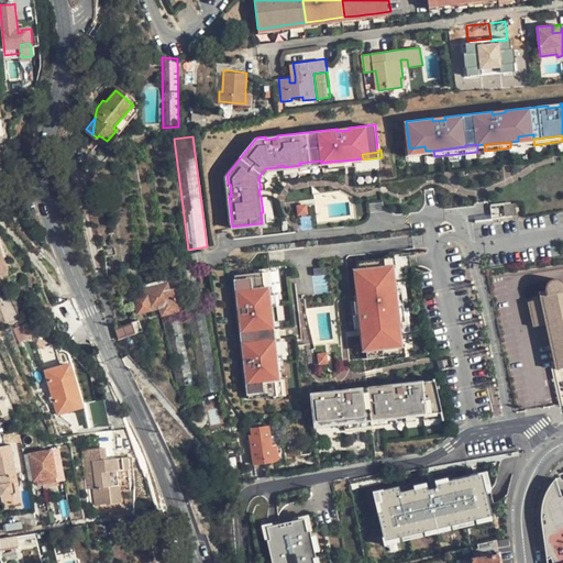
[(284,167),(284,174),(291,173),(305,168),(322,166),(321,163),(321,161),(299,163),(300,165),(284,167)]
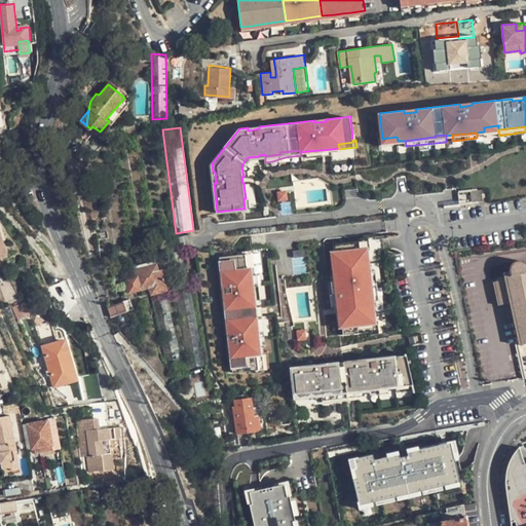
[(241,165),(243,177),(249,176),(249,170),(252,167),(253,165),(254,163),(259,162),(259,156),(248,157),(241,165)]
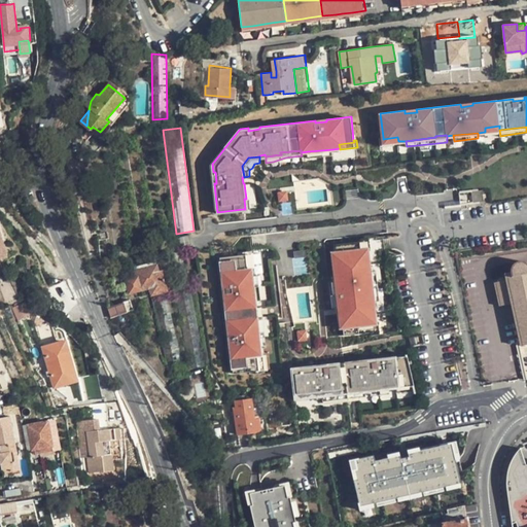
[(250,203),(251,189),(250,182),(244,183),(246,199),(244,199),(245,209),(243,209),(243,212),(251,211),(250,203)]
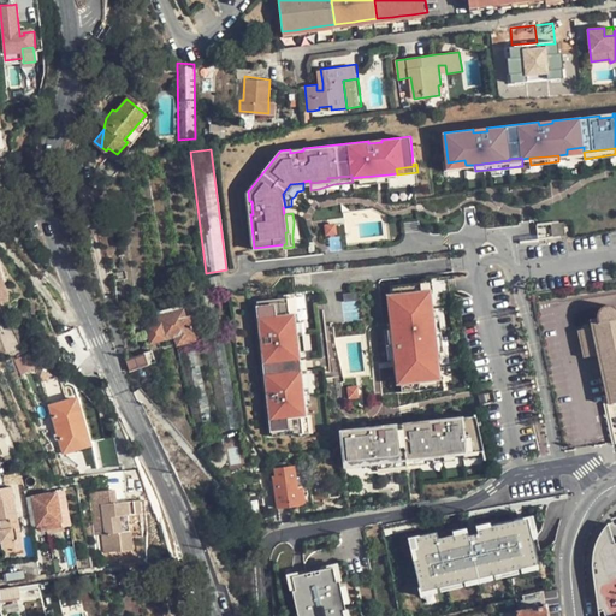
[(567,234),(564,220),(537,224),(539,237),(567,234)]
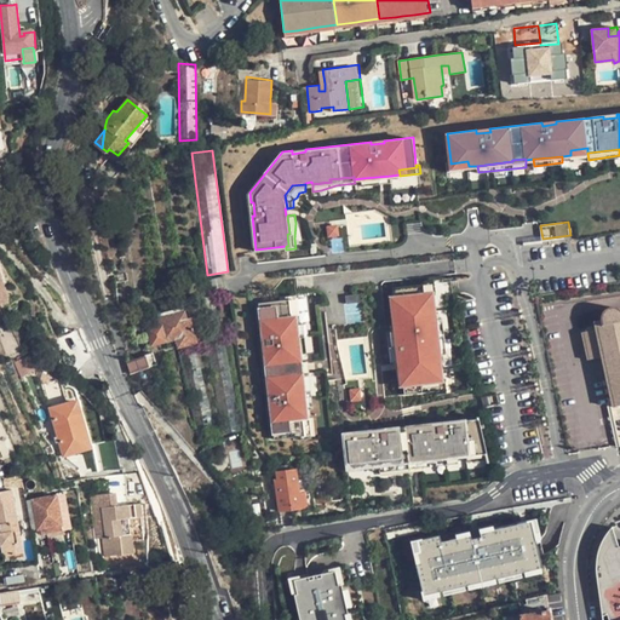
[(328,225),(331,234),(339,233),(338,224),(328,225)]
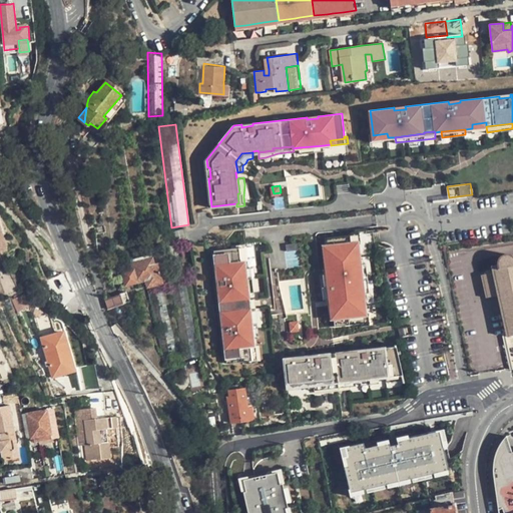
[(357,248),(360,248),(359,244),(375,242),(374,231),(360,232),(360,229),(352,230),(352,233),(355,233),(357,248)]
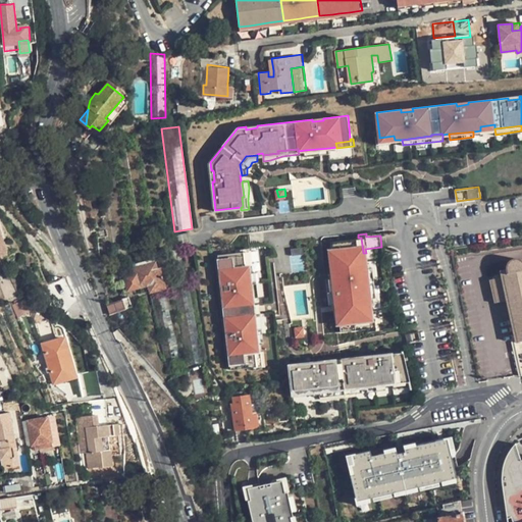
[(174,245),(190,242),(189,236),(174,238),(173,238),(174,245)]
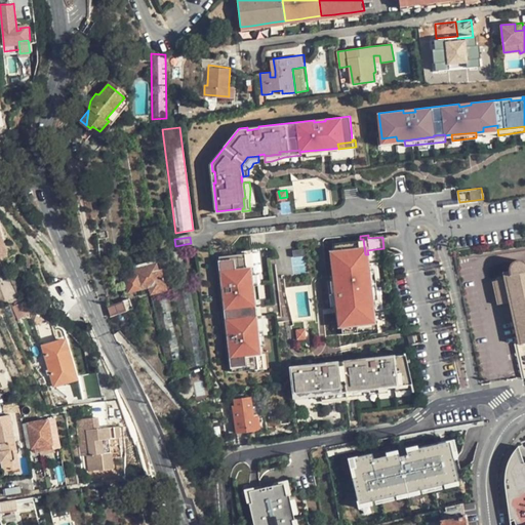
[(143,245),(144,249),(163,243),(162,239),(143,245)]
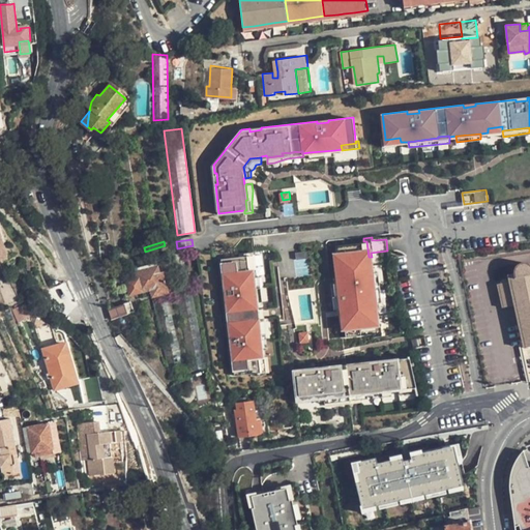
[(363,241),(335,244),(336,253),(339,268),(335,269),(335,276),(340,314),(341,321),(344,320),(345,331),(346,336),(373,333),(376,333),(374,317),(378,317),(377,308),(372,265),(372,257),(369,257),(366,241),(363,241)]
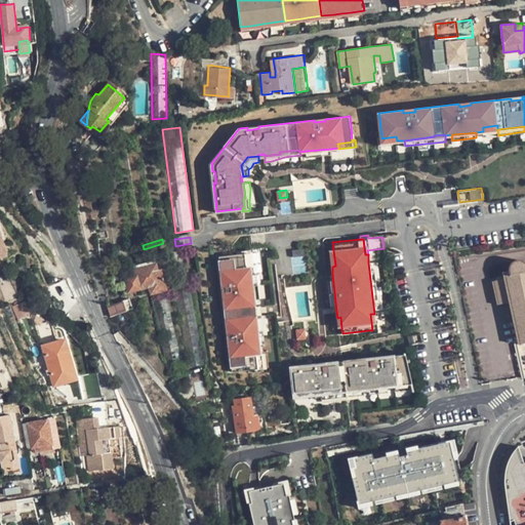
[(166,252),(163,243),(144,249),(146,257),(166,252)]
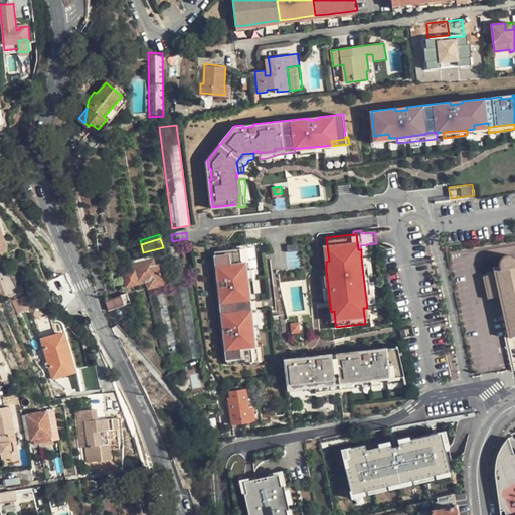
[(241,262),(245,262),(247,262),(245,243),(236,244),(237,247),(239,247),(241,262)]
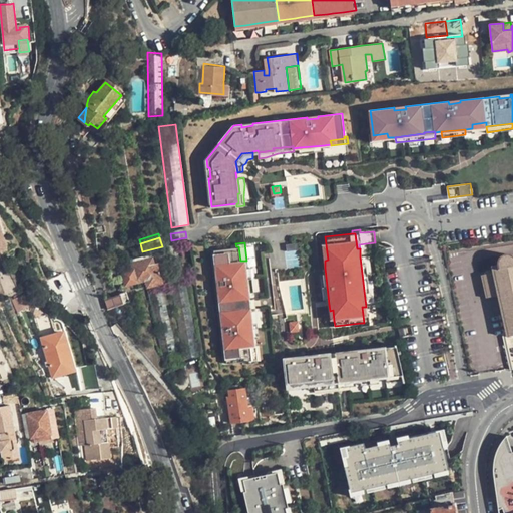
[(287,244),(289,267),(301,266),(298,242),(287,244)]
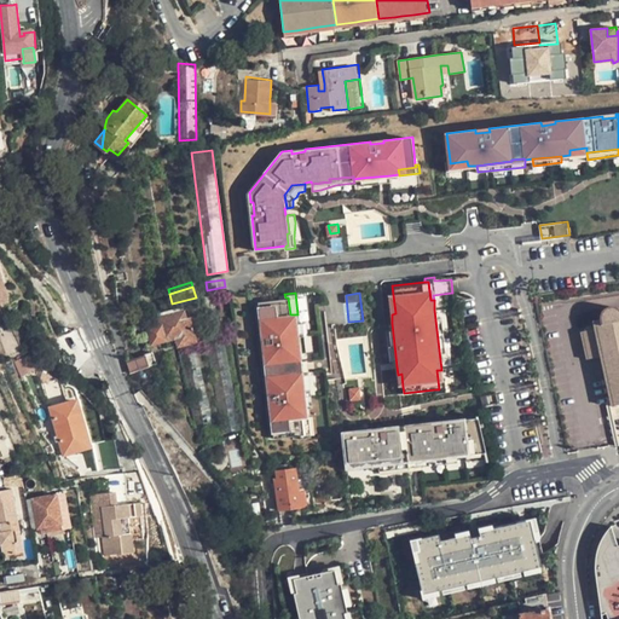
[(290,314),(288,298),(285,298),(258,300),(261,329),(264,329),(266,342),(262,342),(268,394),(271,394),(273,408),(270,408),(273,437),(291,434),(304,433),(301,416),(306,415),(305,406),(300,359),(300,352),(296,322),(295,314),(290,314)]
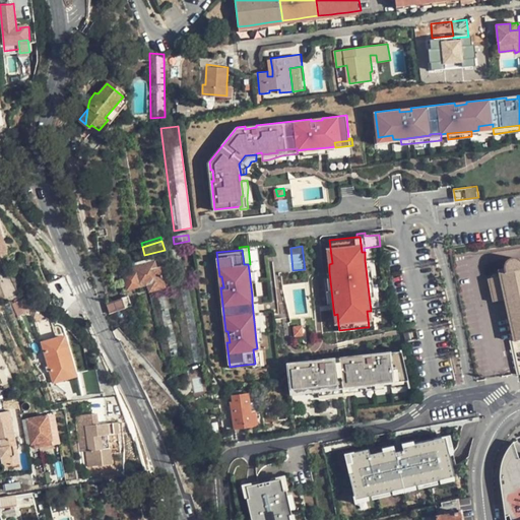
[(149,293),(165,288),(166,287),(161,266),(157,267),(155,260),(136,266),(138,273),(124,277),(127,289),(148,285),(149,293)]
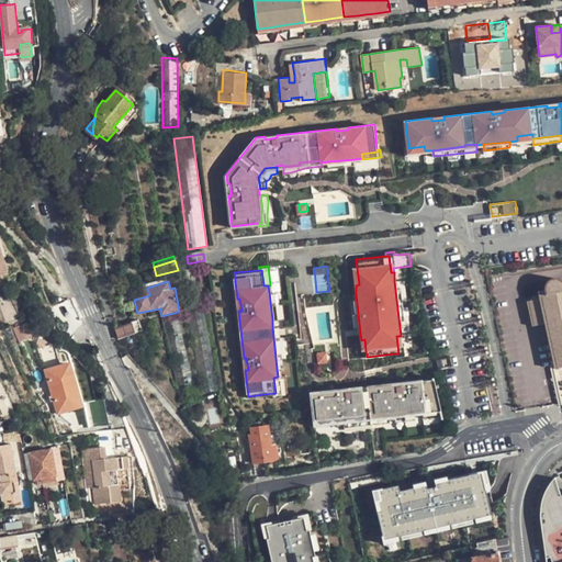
[(398,281),(394,281),(400,327),(403,327),(402,321),(405,319),(401,288),(398,288),(398,281)]
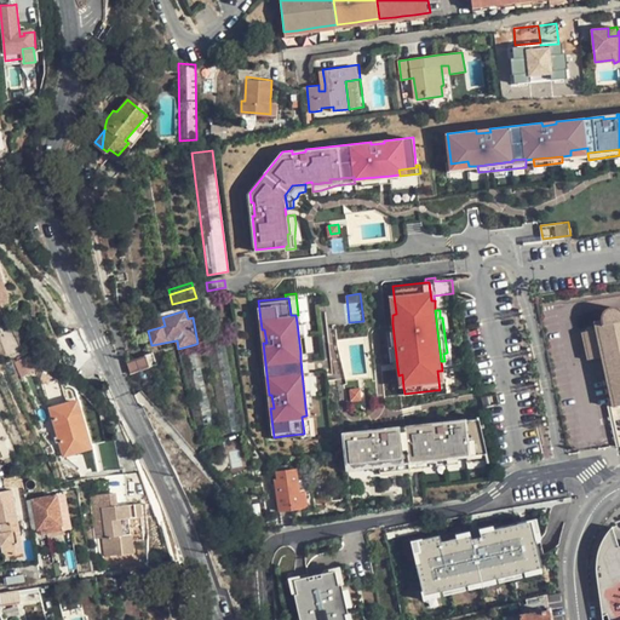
[(597,331),(581,334),(589,362),(604,359),(613,403),(615,412),(619,409),(619,310),(613,310),(604,317),(602,325),(595,326),(597,331)]
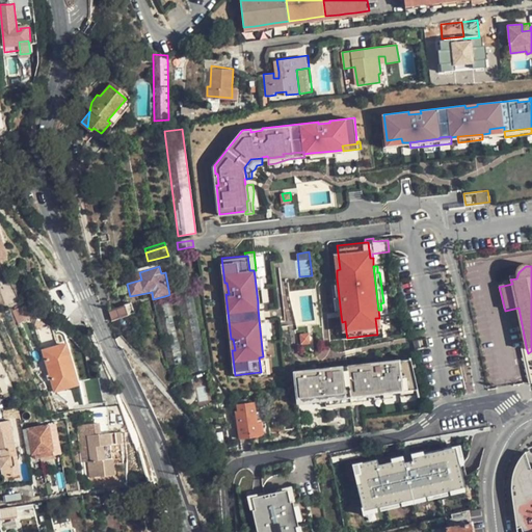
[(260,276),(255,276),(258,302),(263,301),(260,276)]
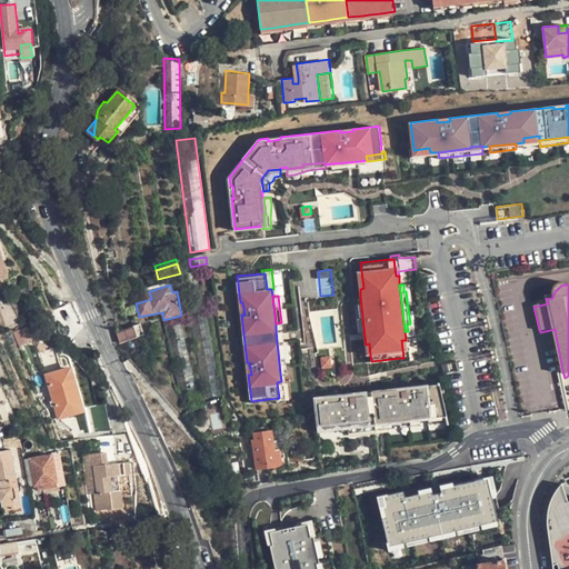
[(365,337),(360,297),(357,297),(358,302),(355,302),(358,331),(361,331),(361,337),(365,337)]
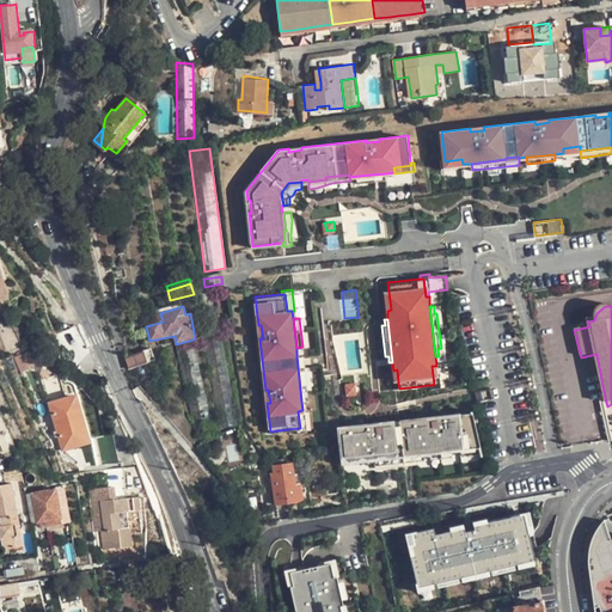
[(214,432),(194,340),(176,344),(197,436),(214,432)]
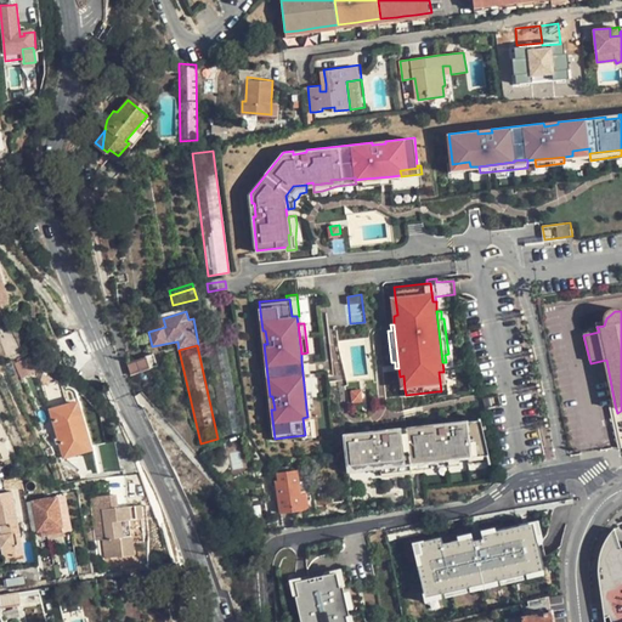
[(38,371),(32,356),(17,362),(23,377),(38,371)]
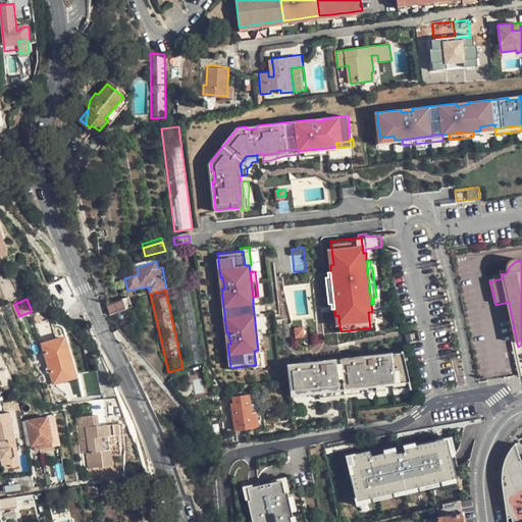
[(107,305),(110,315),(126,309),(123,300),(119,301),(107,305)]
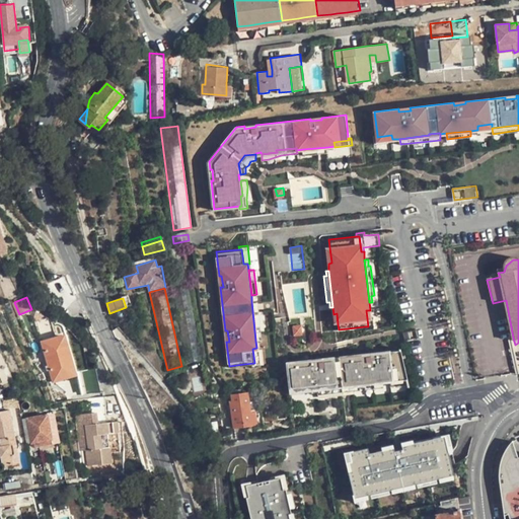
[(257,301),(251,301),(255,341),(262,341),(257,301)]
